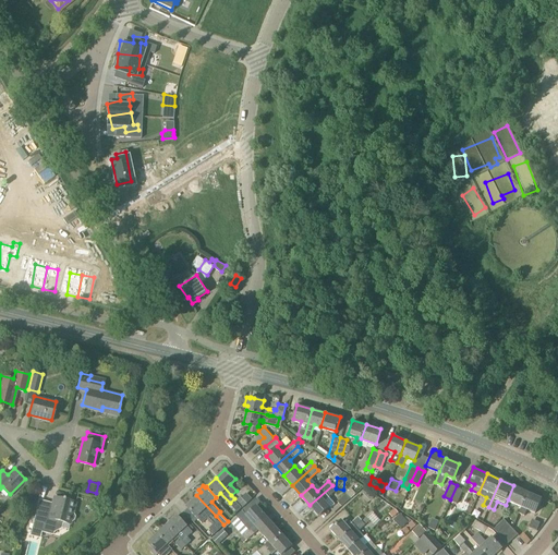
[(332,485),(310,505),(318,515),(329,505),(325,499),(329,495),(336,489),(332,485)]
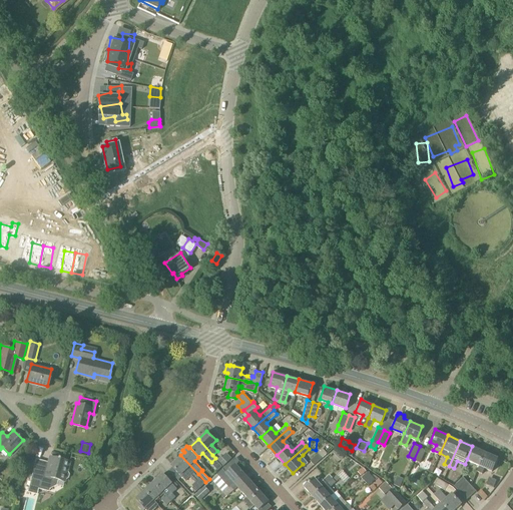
[(420,461),(426,449),(420,446),(414,459),(420,461)]
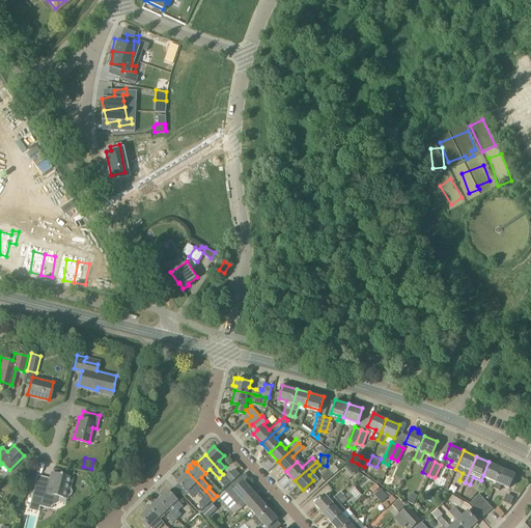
[(496,480),(502,467),(488,462),(483,475),(496,480)]
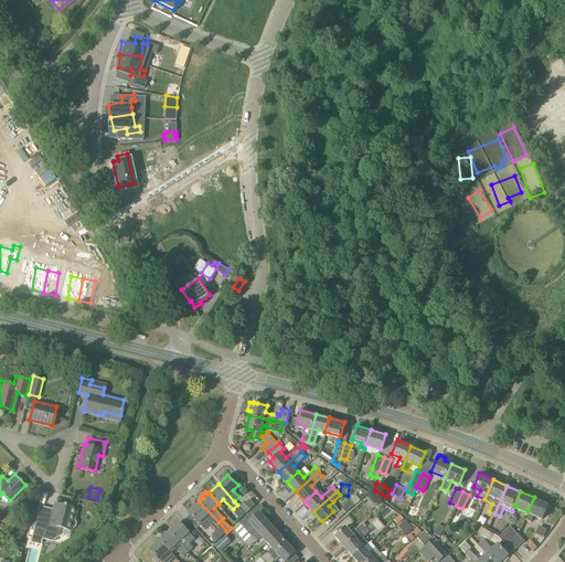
[(345,510),(354,502),(360,498),(355,494),(341,506),(345,510)]
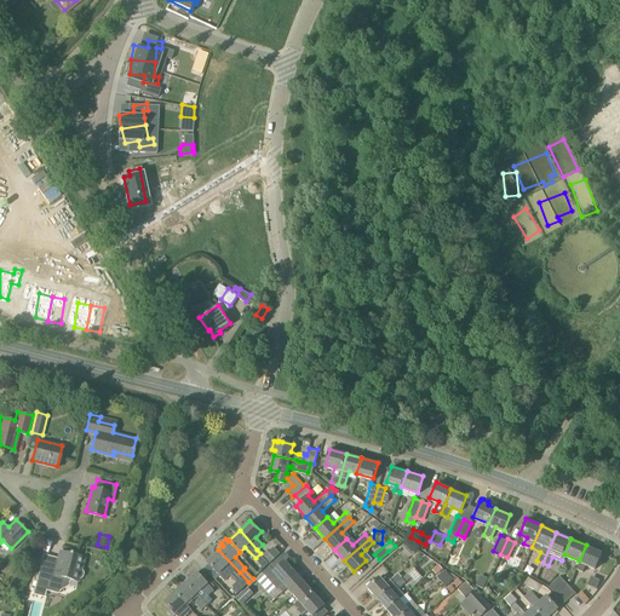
[(280,552),(274,545),(268,551),(267,550),(262,553),(269,562),(280,552)]
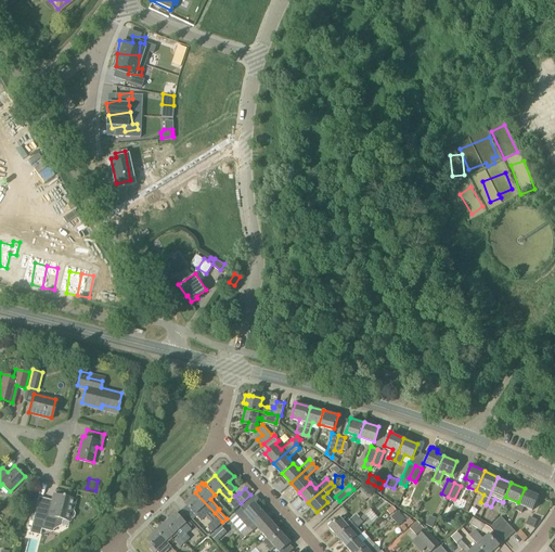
[(532,509),(538,495),(525,488),(518,502),(516,509),(521,511),(525,504),(532,509)]
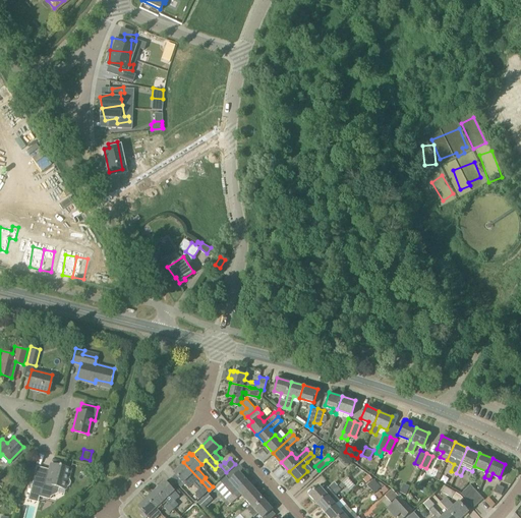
[(196,485),(201,481),(183,462),(174,471),(183,481),(188,486),(193,482),(196,485)]
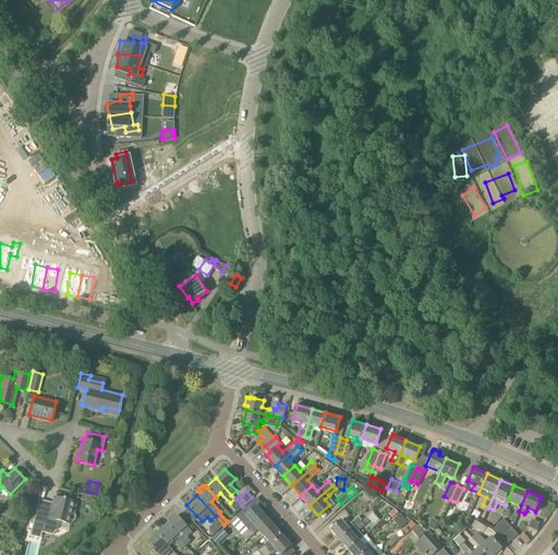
[(75,502),(53,496),(52,501),(39,497),(37,509),(32,527),(52,532),(53,530),(61,527),(63,520),(70,522),(71,520),(74,518),(75,515),(73,511),(75,502)]
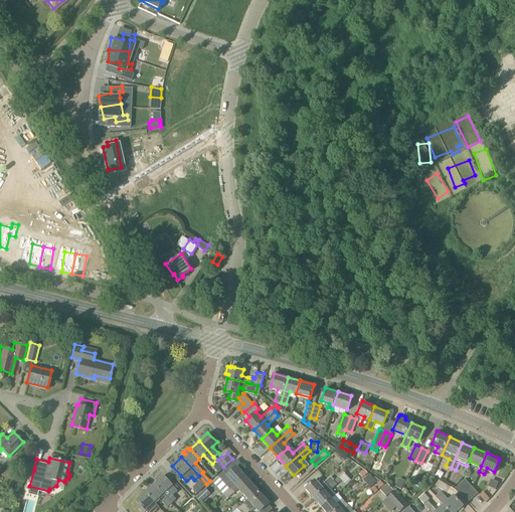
[(229,489),(231,487),(235,484),(245,475),(237,465),(228,473),(225,469),(217,475),(225,484),(229,488),(229,489)]
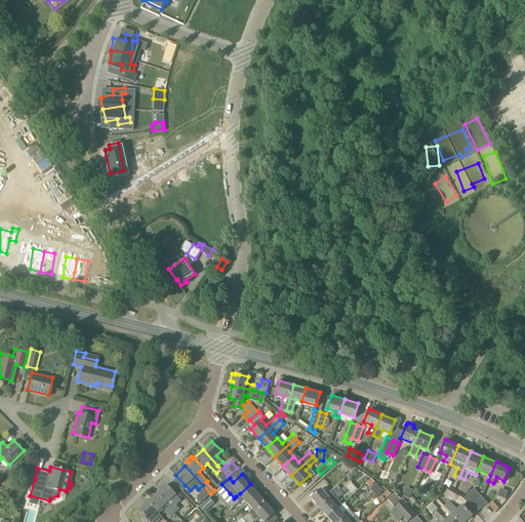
[(370,486),(375,481),(371,477),(366,481),(370,486)]
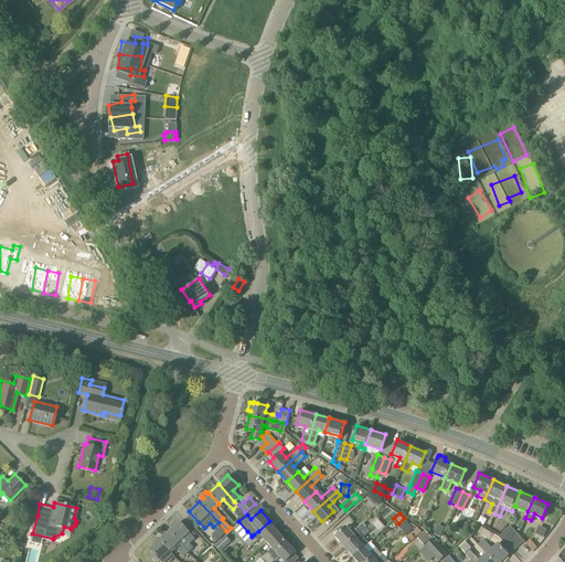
[(374,519),(381,527),(385,522),(377,516),(374,519)]
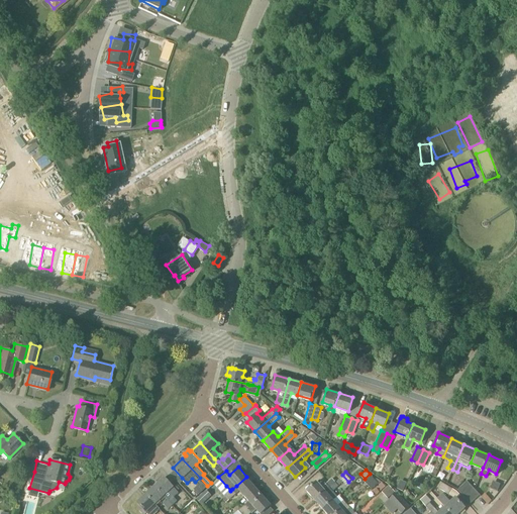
[(368,484),(375,478),(371,474),(365,480),(368,484)]
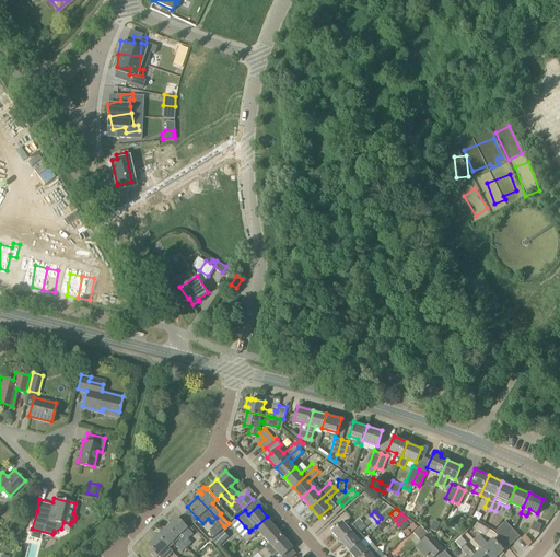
[(188,537),(194,532),(187,526),(177,515),(167,525),(177,536),(181,540),(187,546),(191,541),(188,537)]
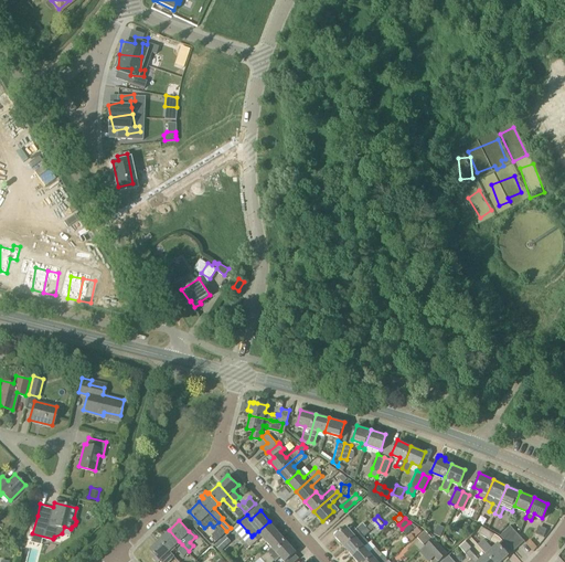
[(254,534),(252,537),(252,536),(246,540),(251,544),(257,539),(262,534),(267,541),(278,531),(269,521),(258,531),(254,534)]
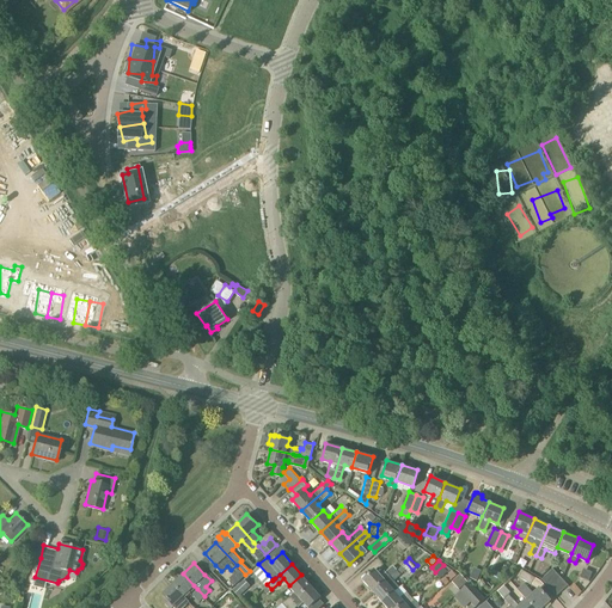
[(373,590),(398,569),(393,564),(386,570),(385,569),(380,573),(375,569),(363,578),(373,590)]
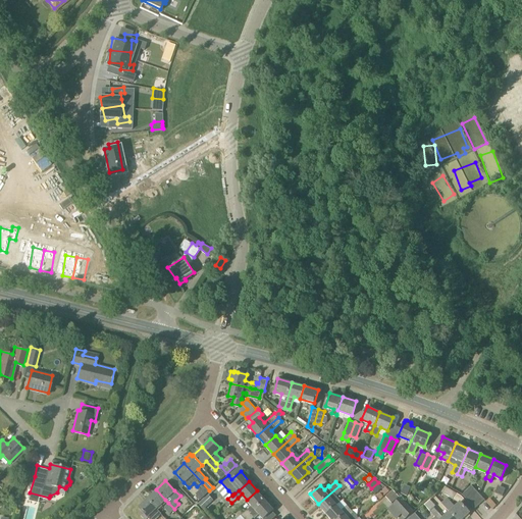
[(378,482),(371,488),(375,492),(381,486),(382,486),(384,484),(380,481),(378,482)]
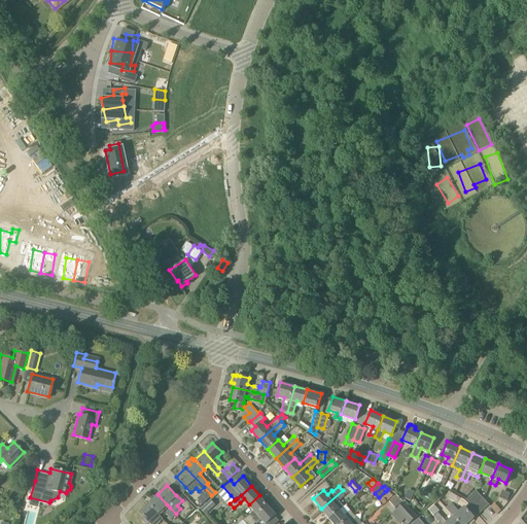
[(471,493),(484,508),(489,502),(476,488),(471,493)]
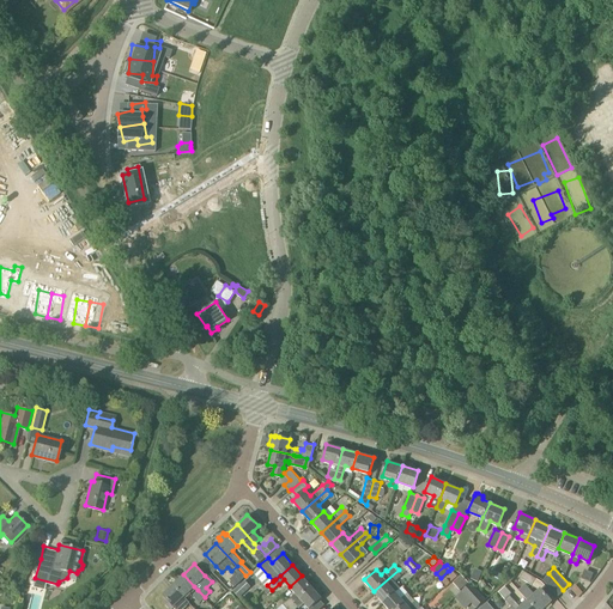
[(532,584),(536,577),(522,568),(519,576),(532,584)]
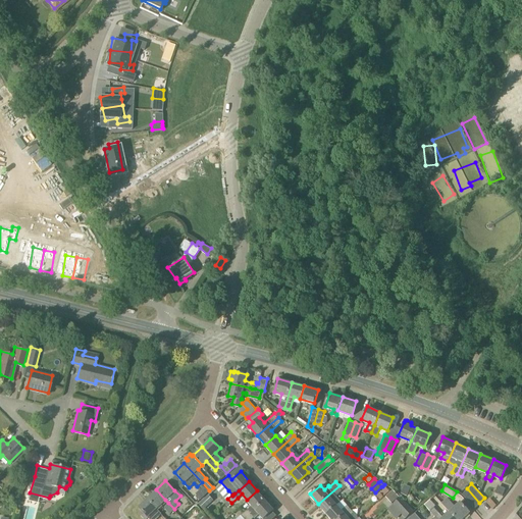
[(326,513),(336,504),(341,500),(336,495),(335,495),(342,488),(340,485),(318,504),(326,513)]
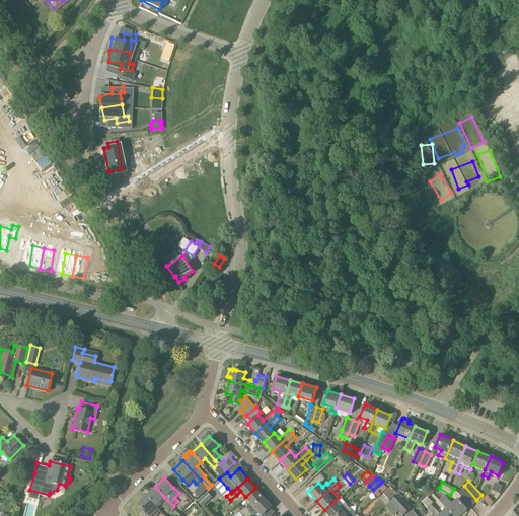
[(389,499),(396,492),(390,486),(383,492),(389,499)]
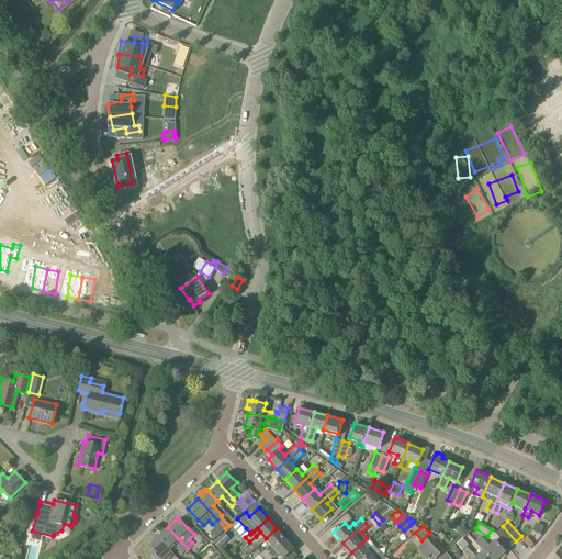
[(512,546),(516,541),(503,526),(497,530),(512,546)]
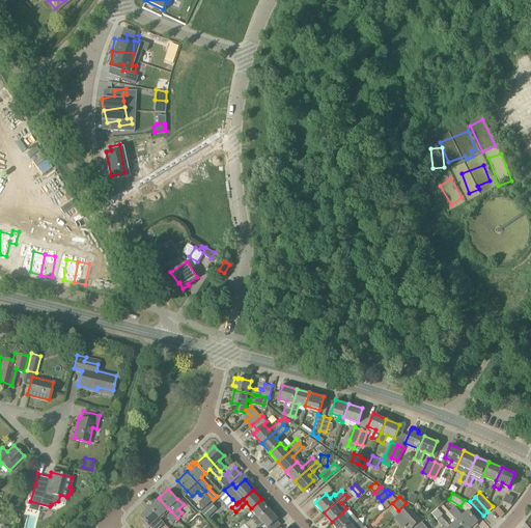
[(160,517),(168,508),(159,498),(150,506),(160,517)]
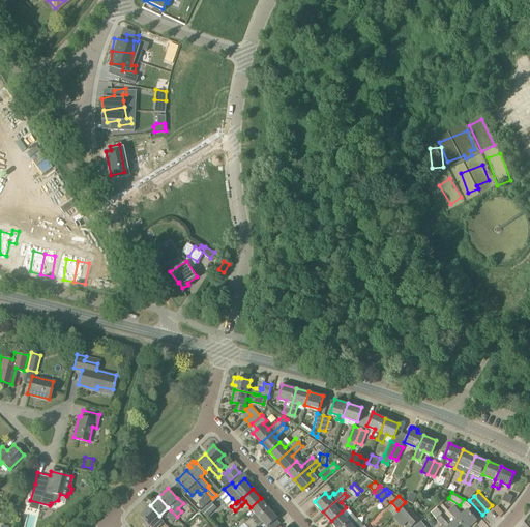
[(255,513),(244,522),(247,525),(269,506),(261,498),(251,507),(255,513)]
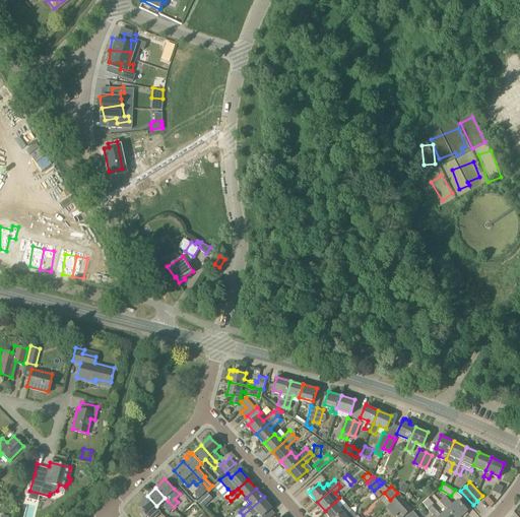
[(207,491),(197,501),(203,506),(209,500),(212,497),(207,491)]
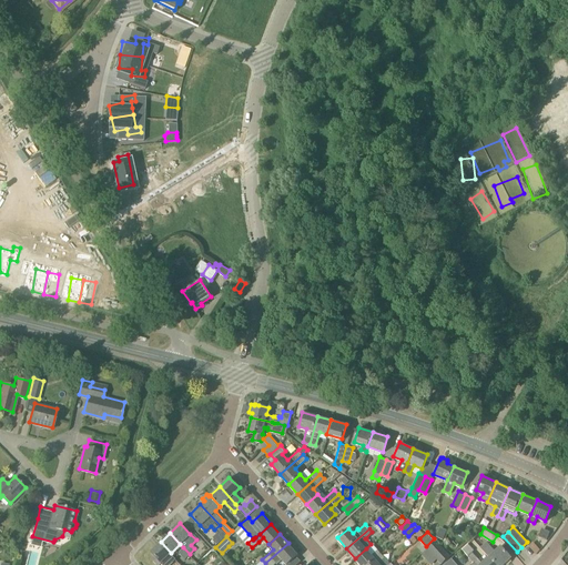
[(450,555),(449,554),(436,540),(422,553),(432,563),(437,558),(440,563),(450,555)]
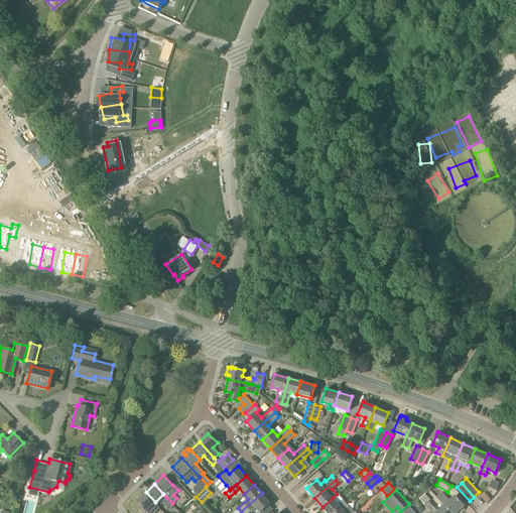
[(443,505),(450,512),(456,512),(464,506),(455,495),(448,500),(440,491),(435,496),(443,505)]
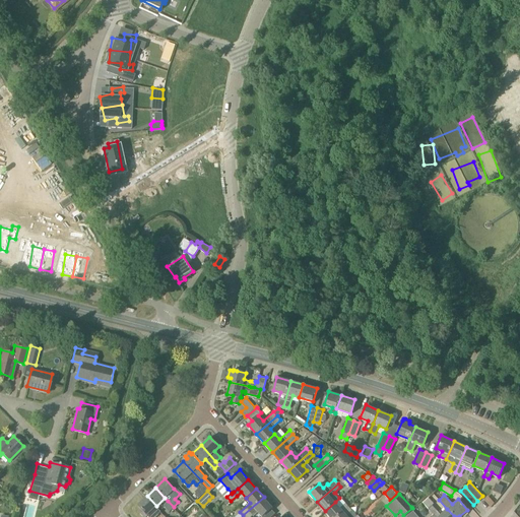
[(153,516),(160,510),(156,506),(147,496),(138,504),(141,508),(139,510),(145,516),(147,514),(149,516),(153,516)]
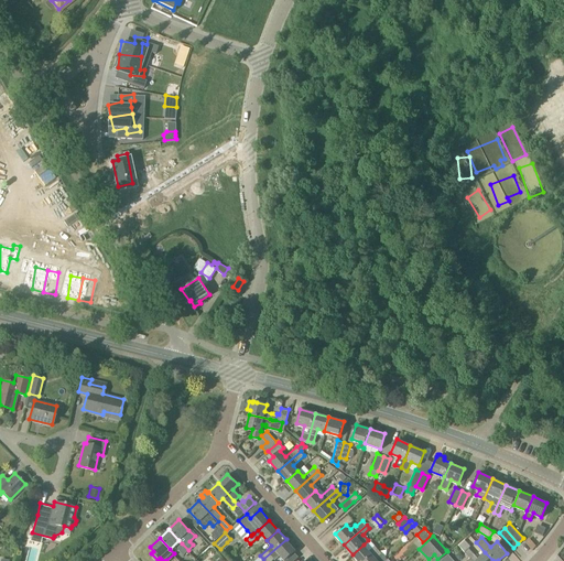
[(492,560),(485,552),(479,558),(468,547),(470,545),(465,538),(458,543),(470,557),(474,560),(492,560)]
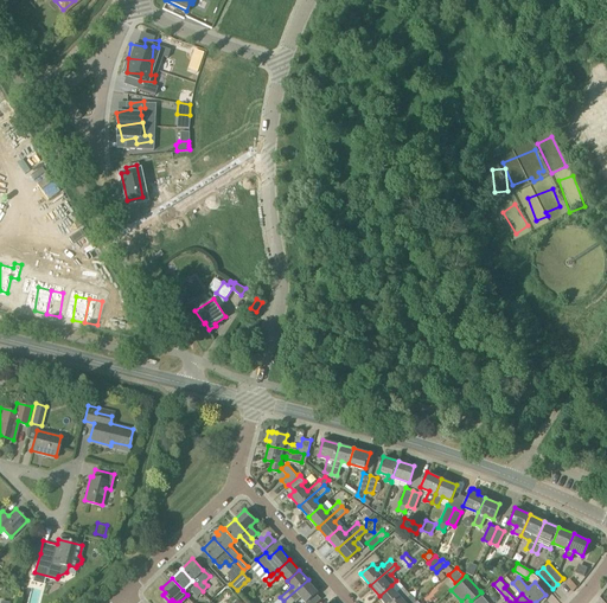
[(318,591),(308,579),(283,601),(285,602),(291,602),(295,600),(295,601),(301,596),(306,602),(318,591)]
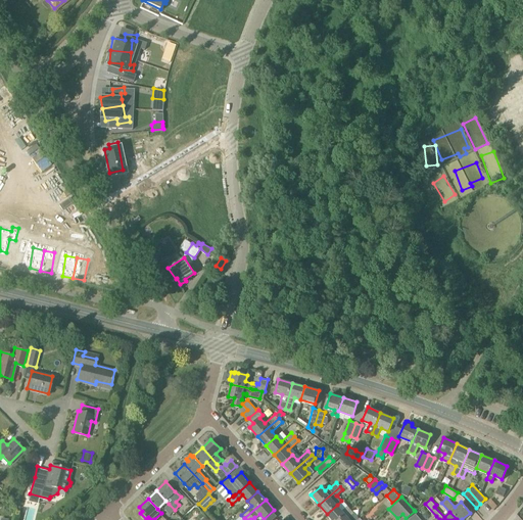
[(170,514),(175,510),(169,504),(164,508),(170,514)]
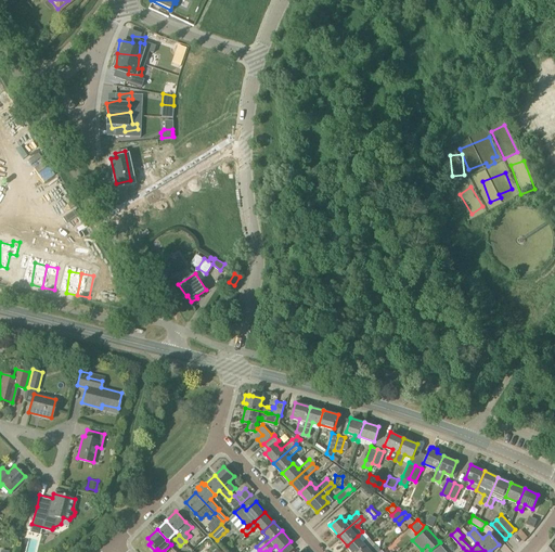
[(352,551),(358,551),(372,540),(369,536),(362,541),(358,536),(347,546),(352,551)]
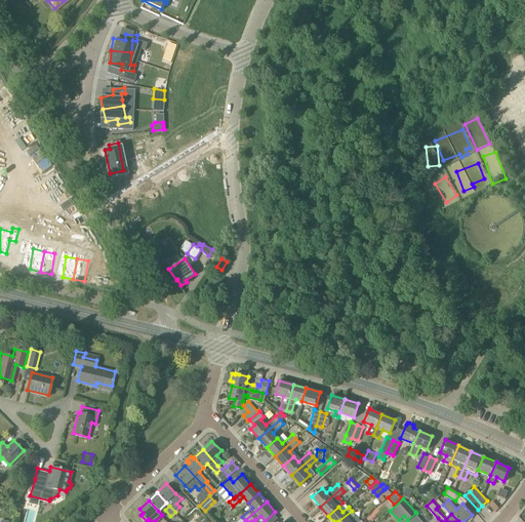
[(352,511),(338,521),(358,521),(361,520),(352,511)]
